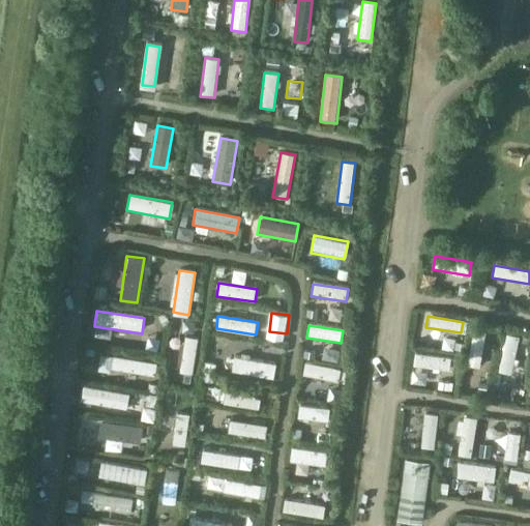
[(486,334),(473,332),(467,369),(479,371),(486,334)]
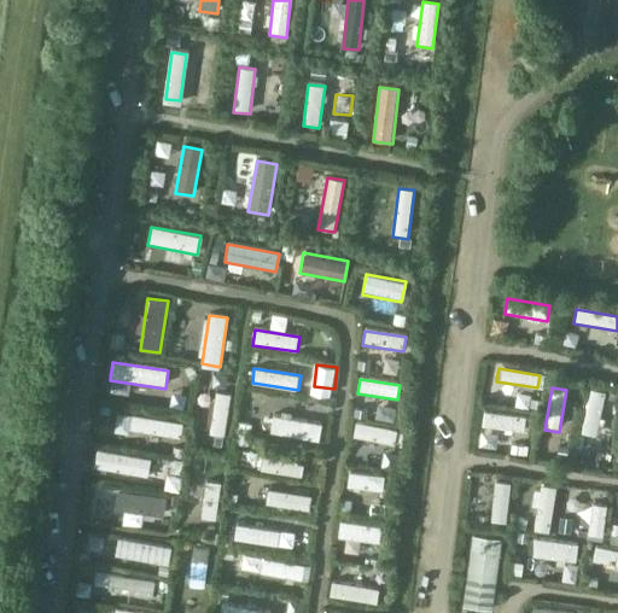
[(602,393),(584,390),(577,435),(595,437),(602,393)]
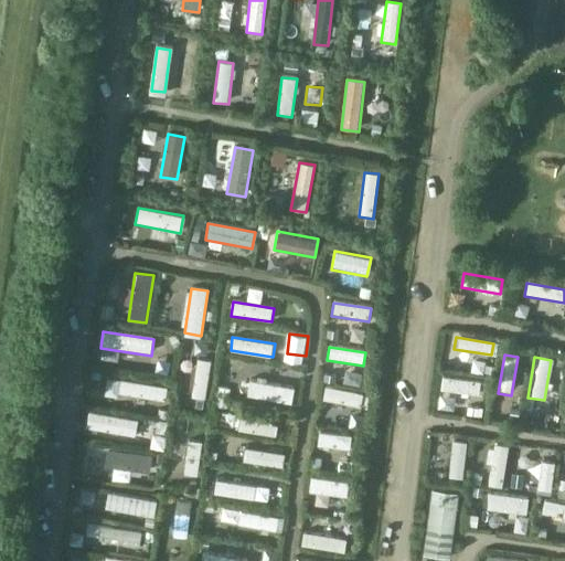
[(198,360),(191,400),(205,402),(211,362),(198,360)]
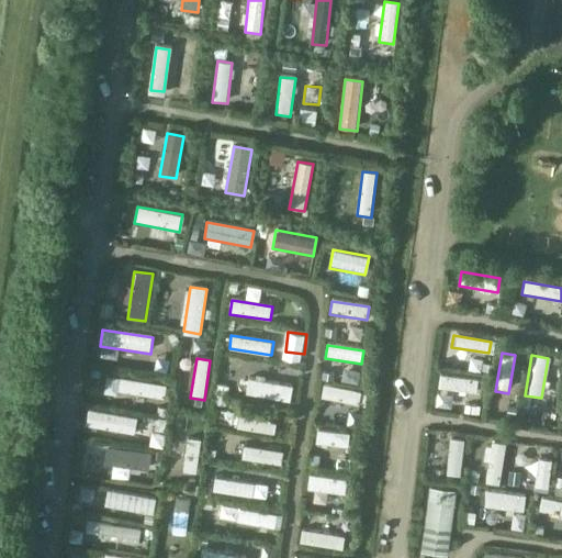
[(344,382),(360,384),(362,371),(346,369),(344,382)]
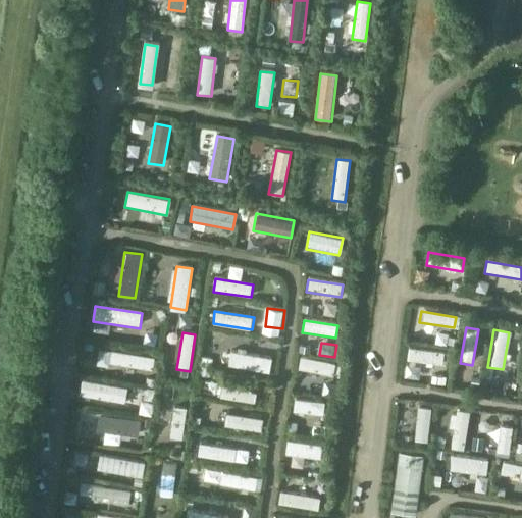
[(406,359),(442,365),(445,353),(408,347),(406,359)]
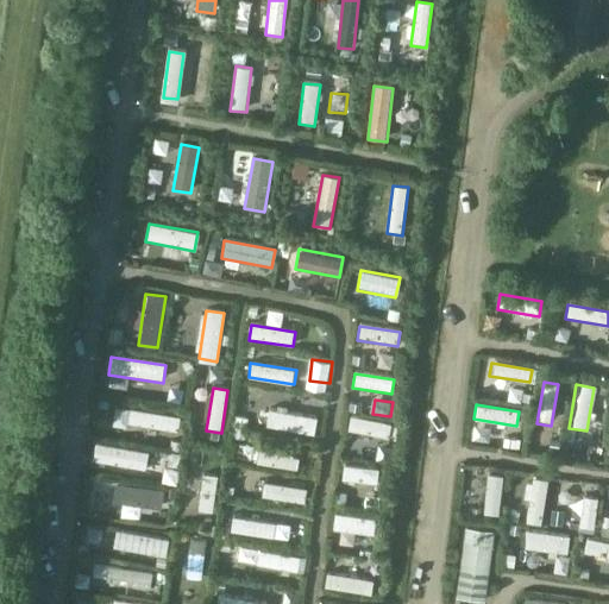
[(130,409),(127,426),(179,434),(181,416),(130,409)]
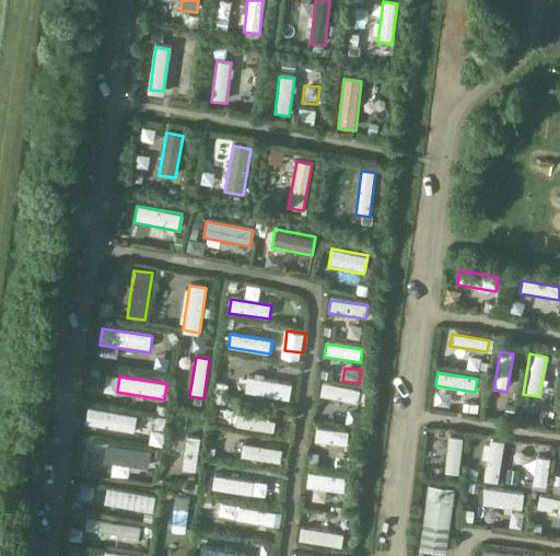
[(291,384),(249,379),(247,392),(289,398),(291,384)]
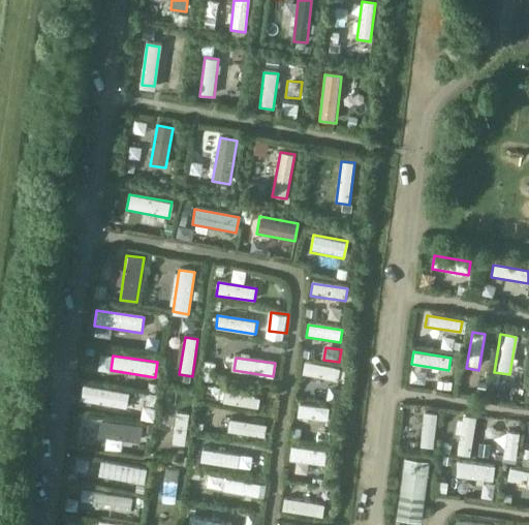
[(302,378),(338,383),(339,371),(303,366),(302,378)]
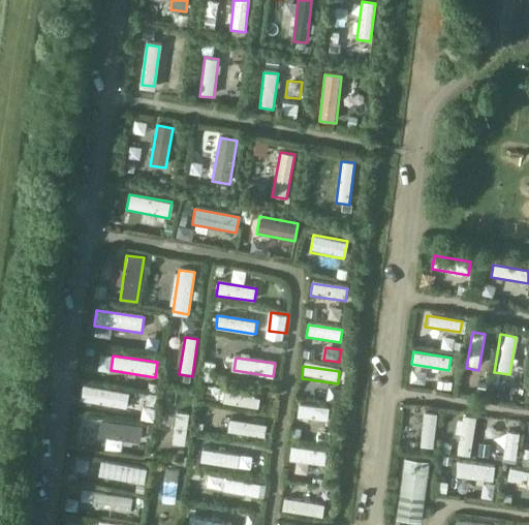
[(411,381),(429,382),(429,369),(412,369),(411,381)]
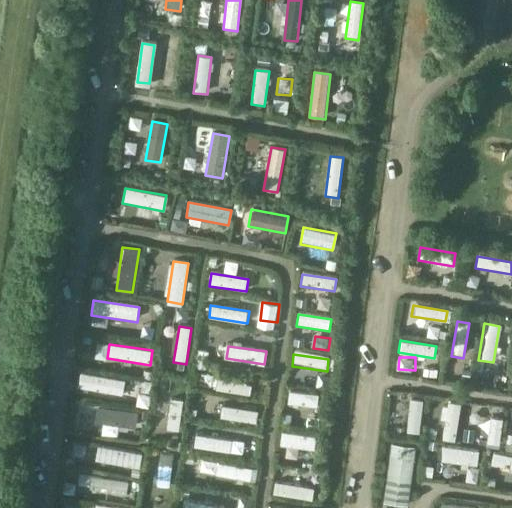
[(80,390),(122,396),(125,381),(82,374),(80,390)]
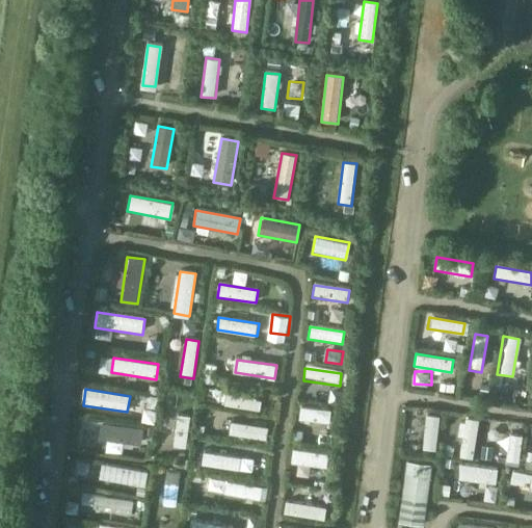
[(262,398),(225,393),(223,406),(260,412),(262,398)]
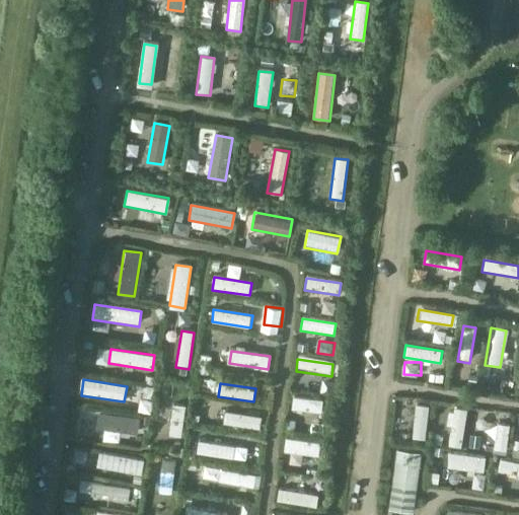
[(293,397),(291,412),(321,416),(323,402),(293,397)]
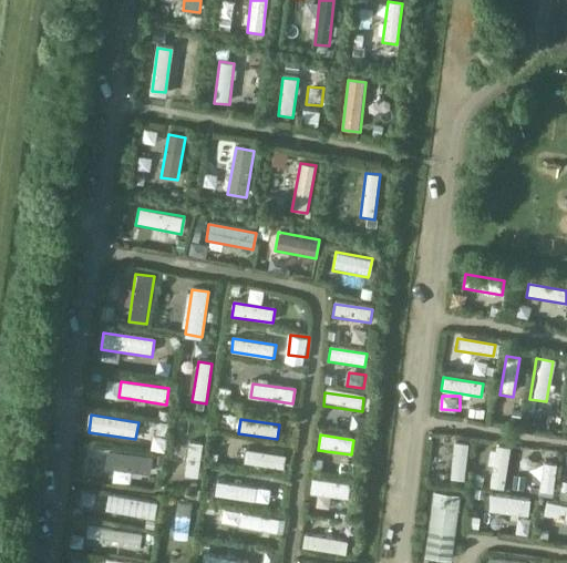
[(202,446),(189,443),(184,479),(197,480),(202,446)]
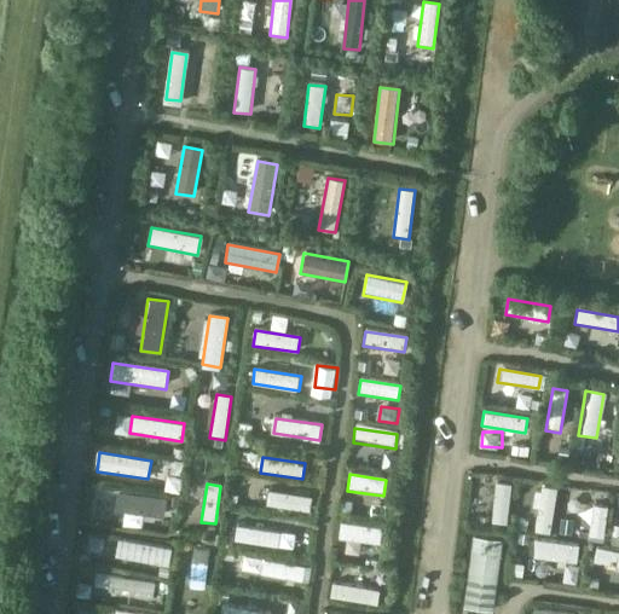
[(514,487),(495,484),(489,526),(507,528),(514,487)]
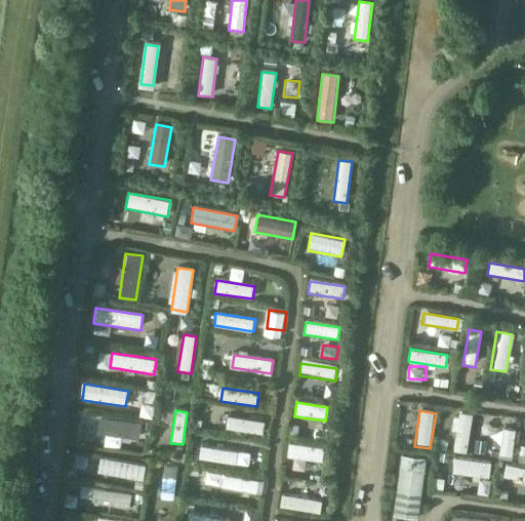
[(473,414),(459,412),(453,450),(467,452),(473,414)]
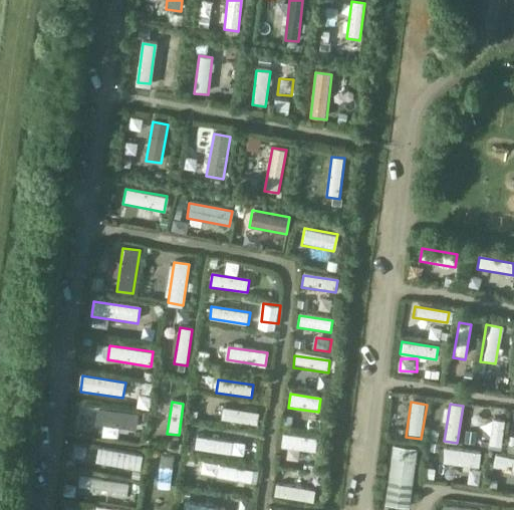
[(260,413),(222,408),(220,421),(258,427),(260,413)]
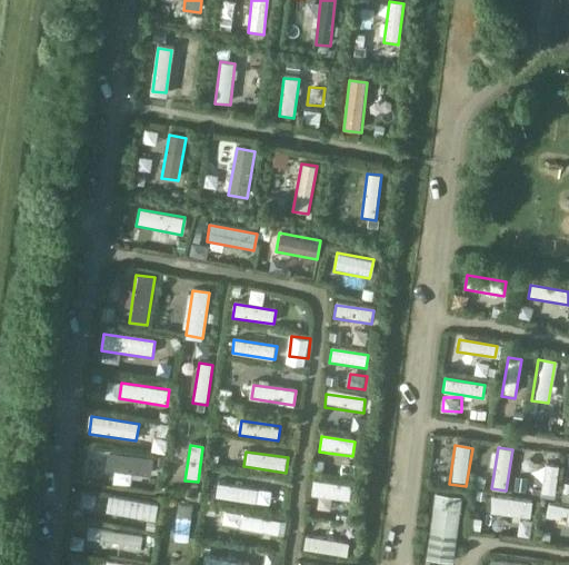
[(105,471),(151,477),(153,461),(108,454),(105,471)]
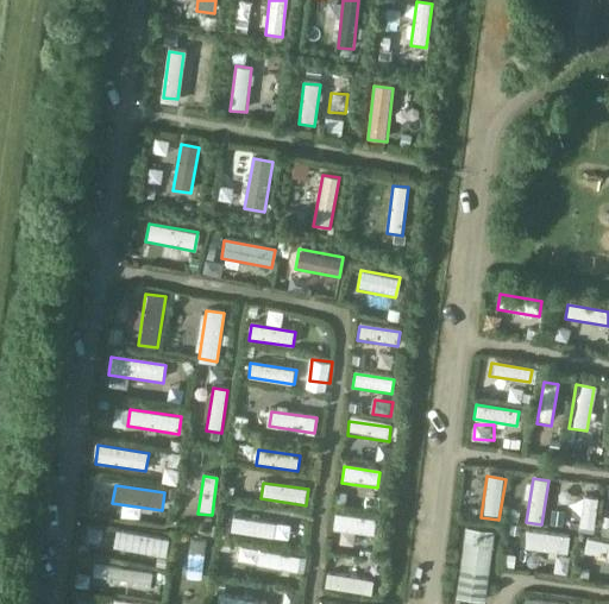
[(600,499),(582,496),(576,530),(594,534),(600,499)]
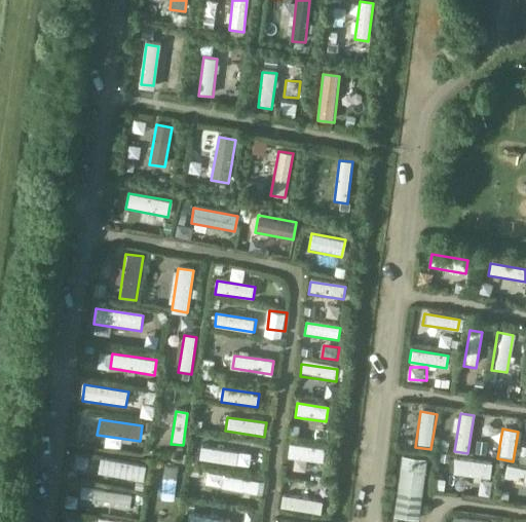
[(289,459),(323,464),(325,449),(291,444),(289,459)]
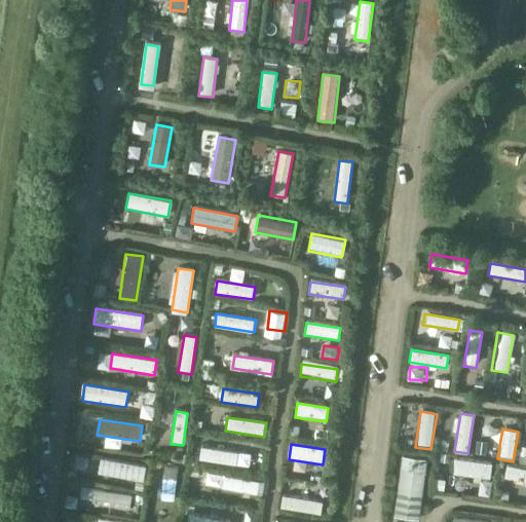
[(241,453),(201,448),(199,460),(239,467),(241,453)]
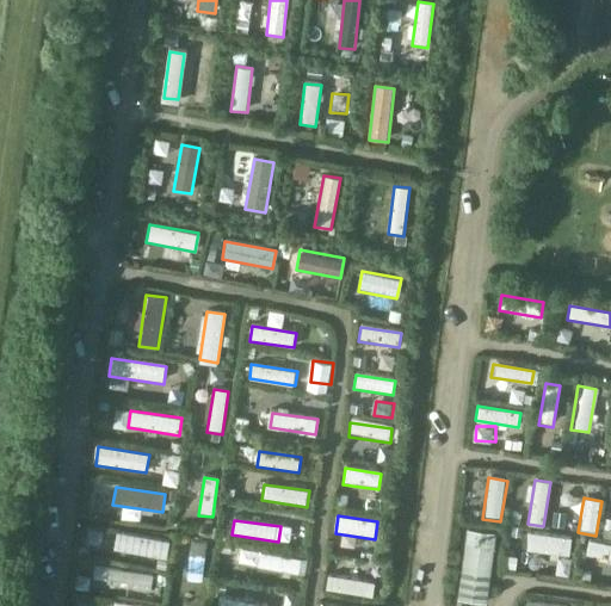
[(529,531),(525,552),(568,560),(572,538),(529,531)]
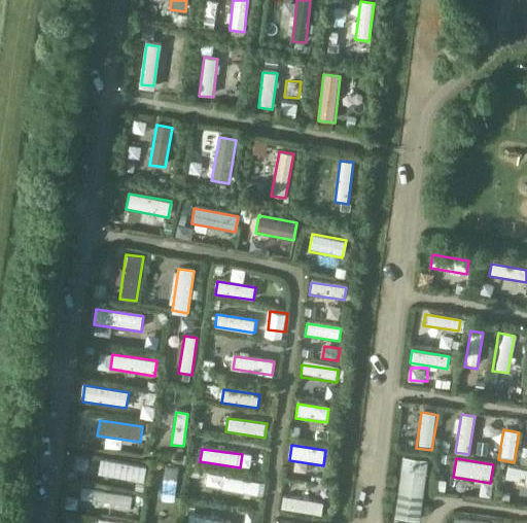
[(396,519),(419,522),(427,462),(405,459),(396,519)]
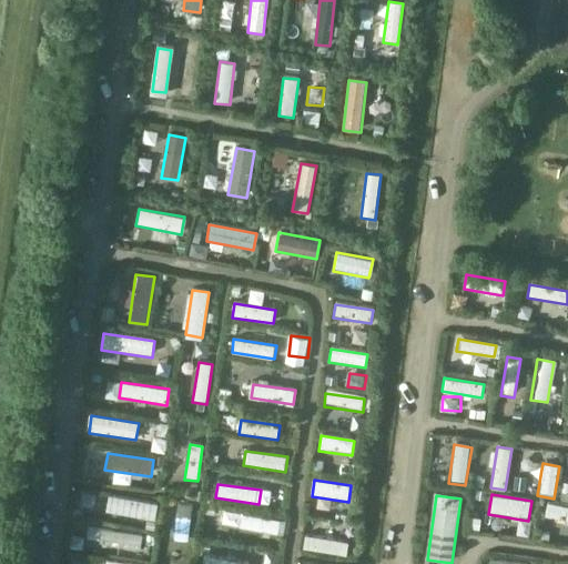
[(107,513),(152,520),(154,503),(109,496),(107,513)]
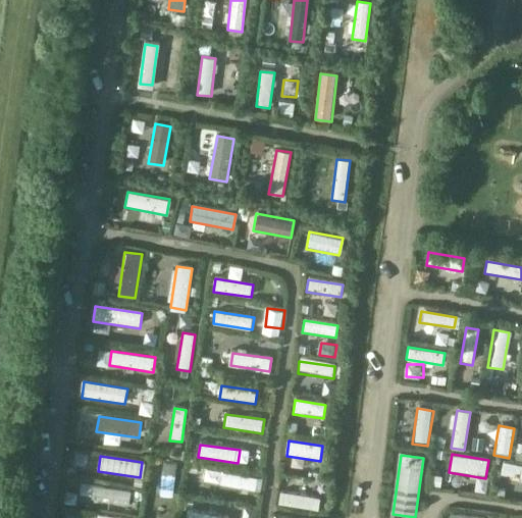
[(521,464),(504,461),(501,475),(521,478),(521,464)]
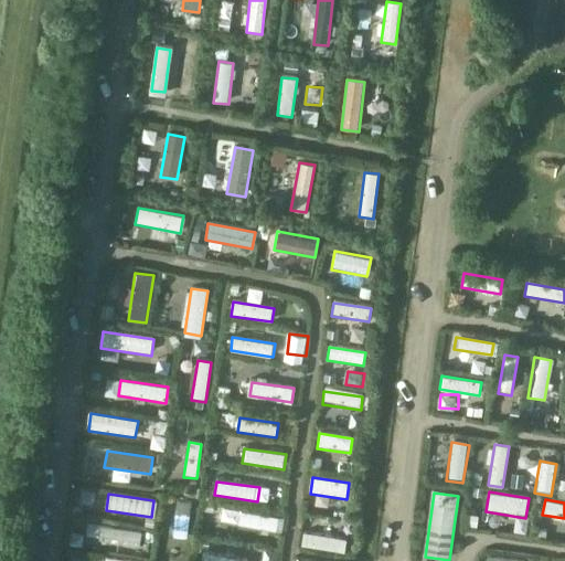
[(178,503),(172,536),(187,539),(192,505),(178,503)]
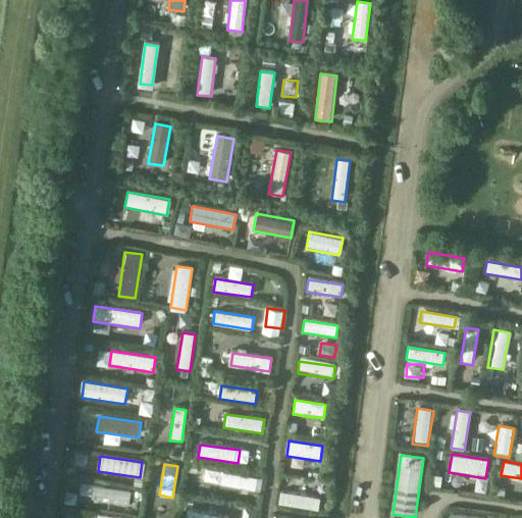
[(259,477),(221,471),(219,485),(257,491),(259,477)]
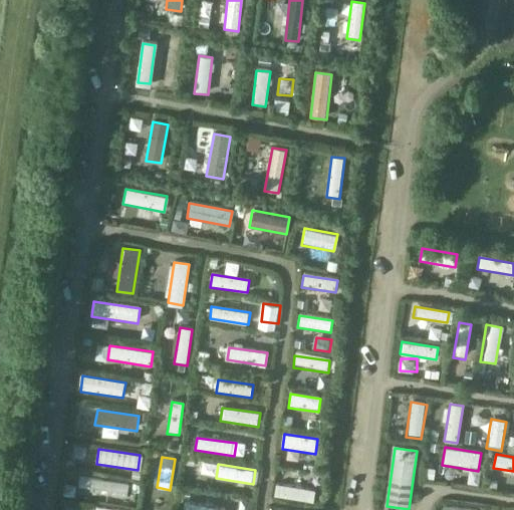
[(90,493),(127,498),(130,484),(92,479),(90,493)]
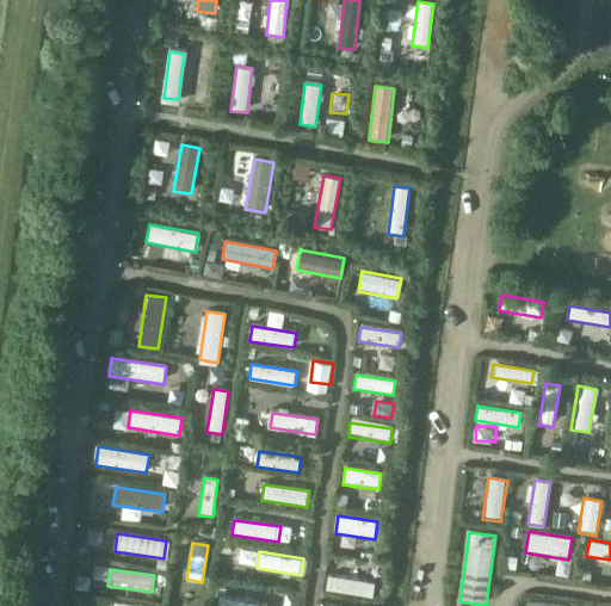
[(328,576),(327,591),(371,598),(372,582),(328,576)]
